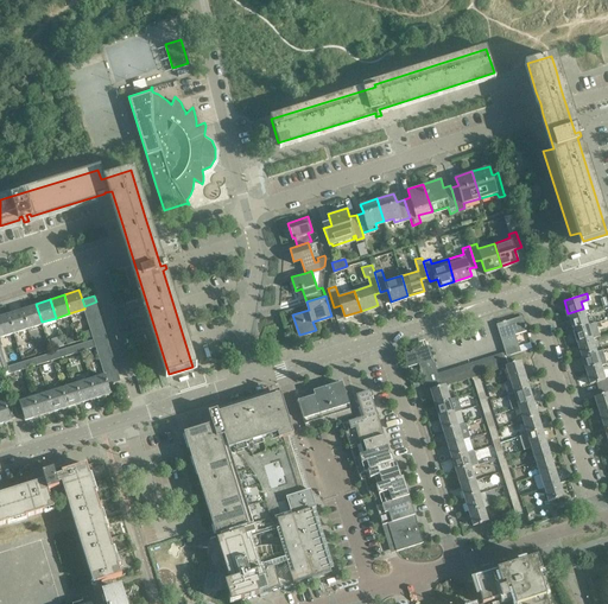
[(96,302),(84,306),(84,309),(86,312),(97,309),(96,302)]
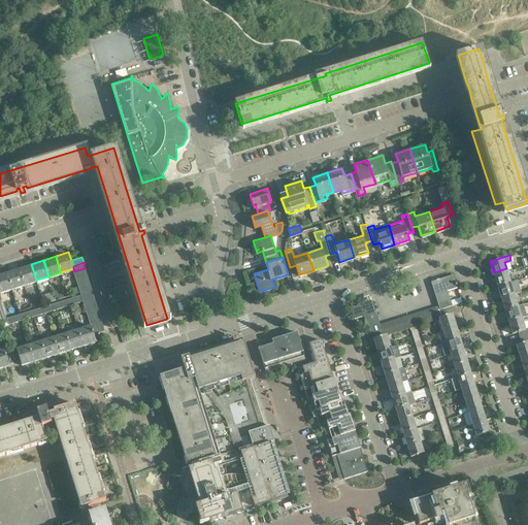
[(24,284),(36,280),(31,264),(19,268),(24,284)]
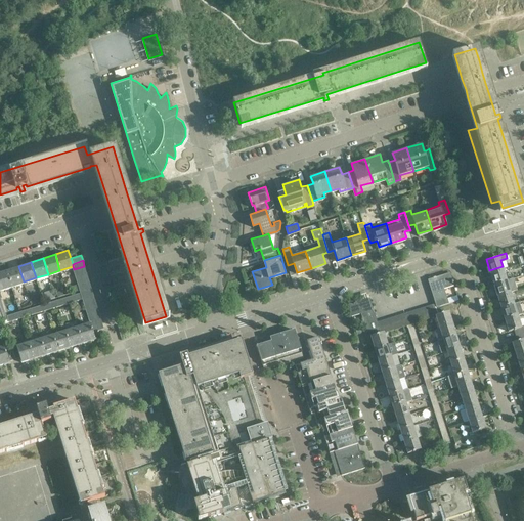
[(11,286),(24,281),(18,266),(6,270),(11,286)]
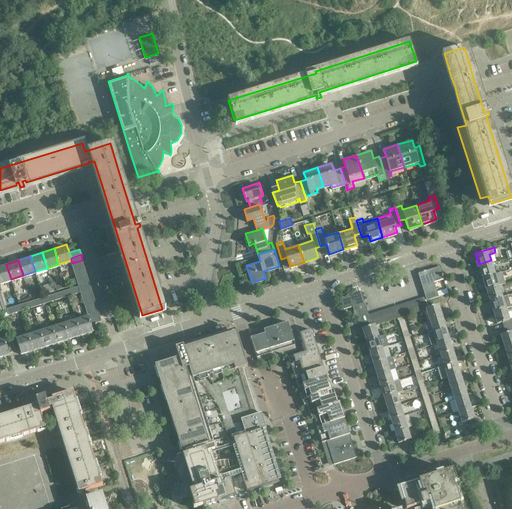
[(84,265),(82,260),(72,263),(73,269),(84,265)]
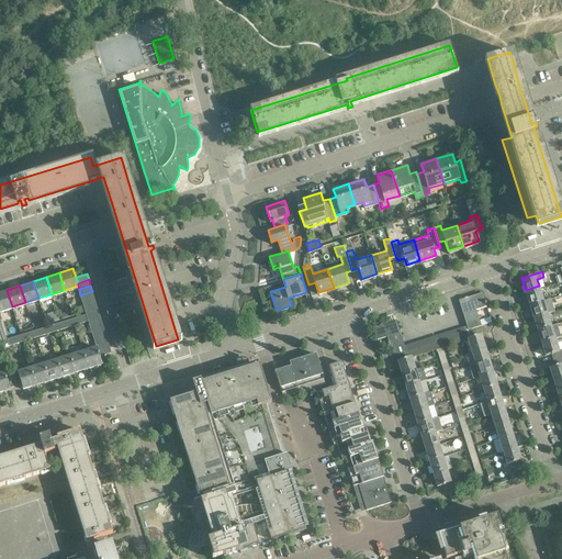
[(542,299),(539,286),(525,290),(529,303),(542,299)]
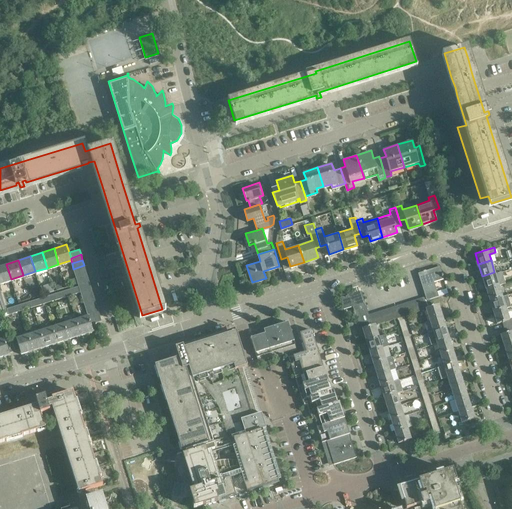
[(0,282),(11,279),(6,264),(0,265),(0,282)]
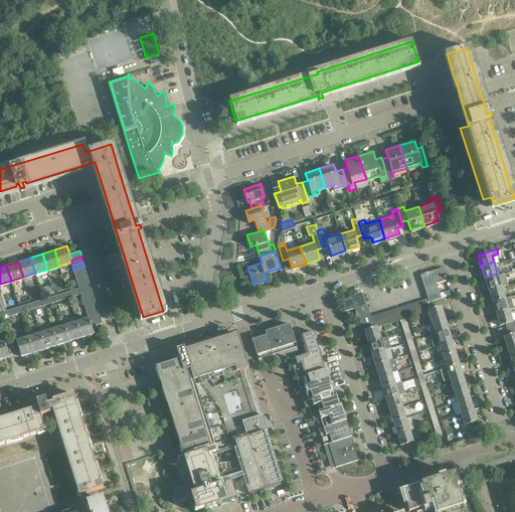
[(424,287),(427,296),(431,308),(435,306),(435,305),(433,306),(431,299),(440,296),(436,282),(446,279),(442,266),(427,271),(427,270),(424,271),(425,272),(419,273),(421,279),(422,279),(425,287),(424,287)]
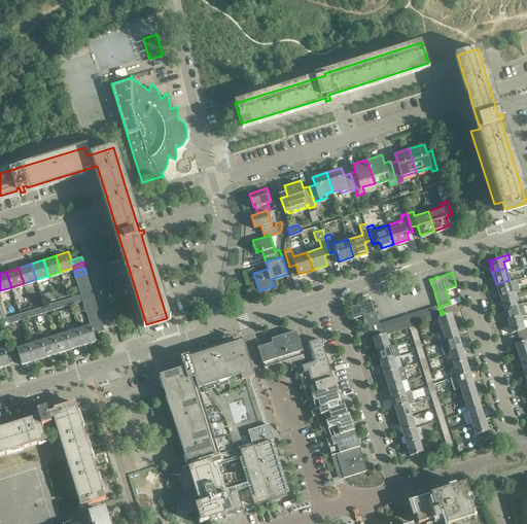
[(89,279),(86,273),(75,277),(77,282),(89,279)]
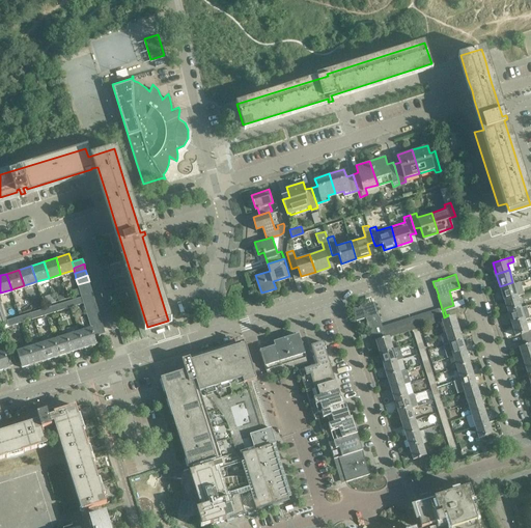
[(91,286),(89,281),(78,284),(80,290),(91,286)]
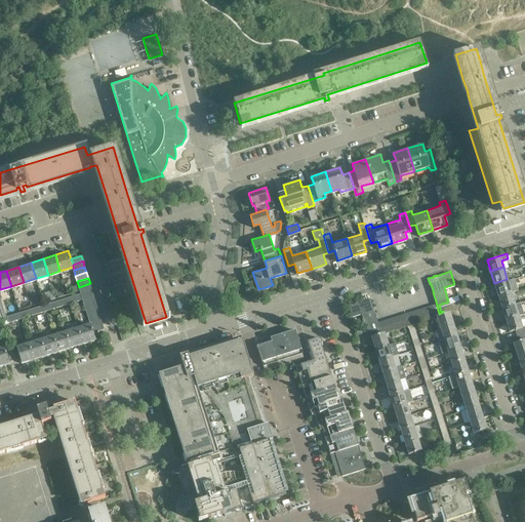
[(511,290),(507,279),(494,283),(497,294),(511,290)]
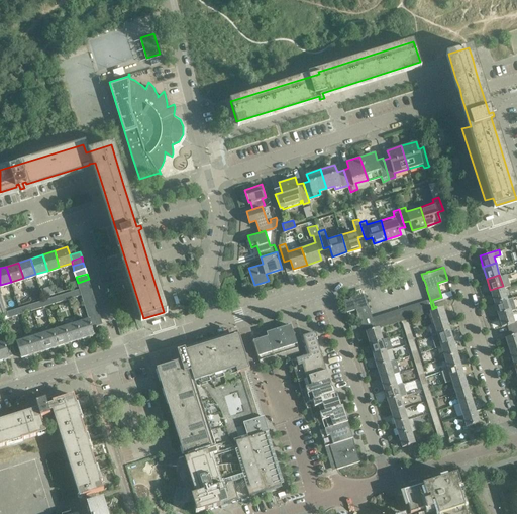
[(52,284),(43,287),(45,295),(54,292),(52,284)]
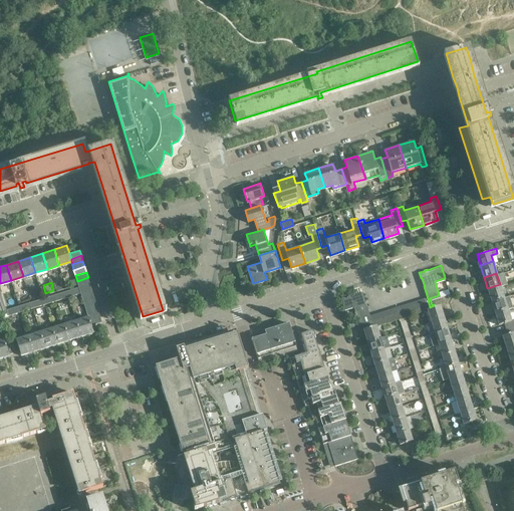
[(78,286),(80,291),(91,288),(89,282),(78,286)]
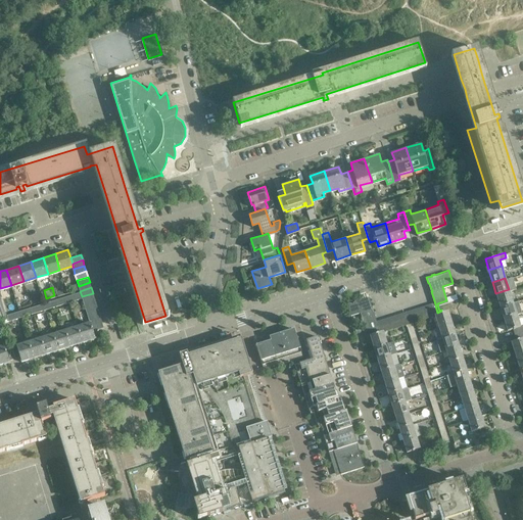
[(500,304),(513,301),(509,289),(495,293),(500,304)]
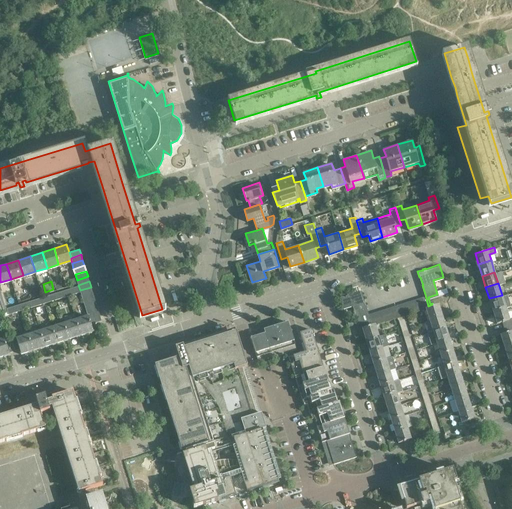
[(80,290),(78,285),(66,288),(68,294),(80,290)]
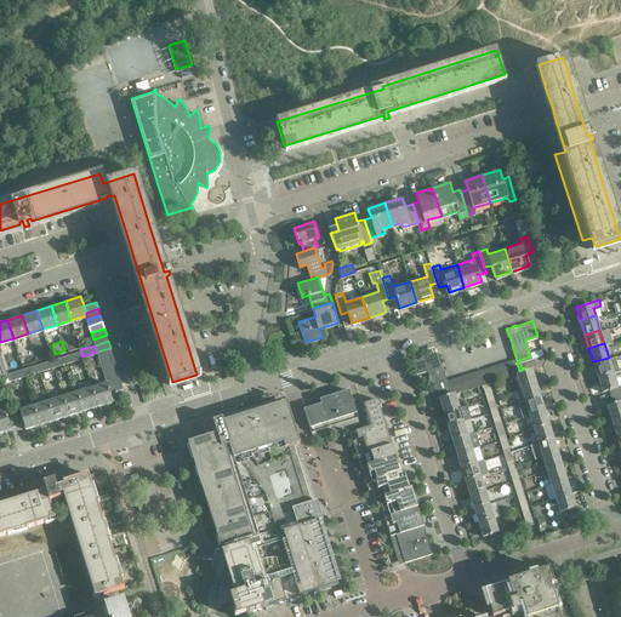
[(68,361),(83,356),(80,349),(66,354),(68,361)]
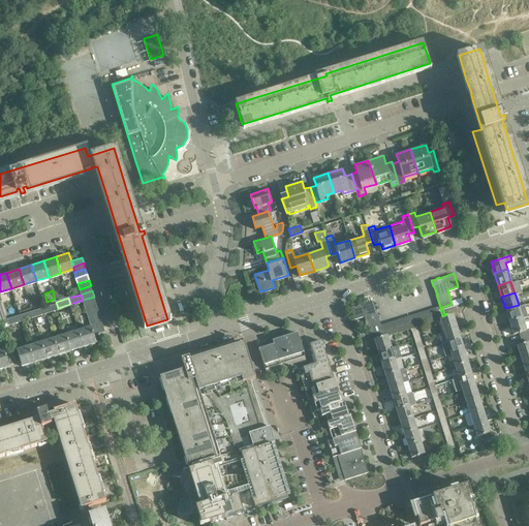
[(383,335),(380,322),(377,314),(373,299),(350,306),(354,318),(364,314),(369,333),(370,332),(377,330),(379,336),(383,335)]
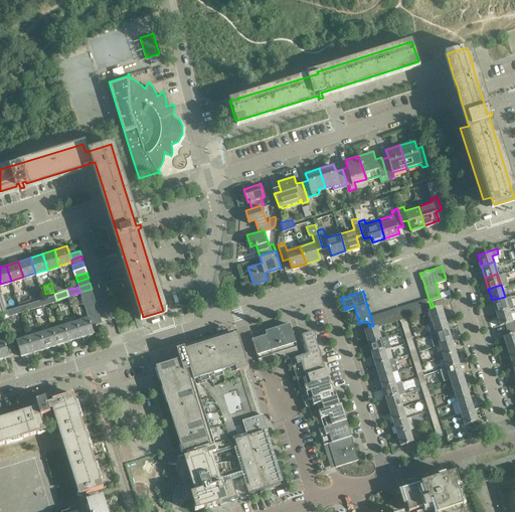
[(81,297),(83,302),(95,299),(93,293),(81,297)]
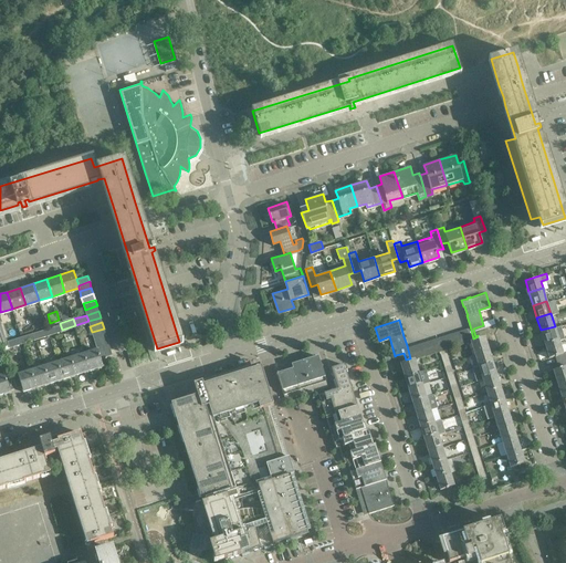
[(49,333),(62,330),(60,323),(46,327),(49,333)]
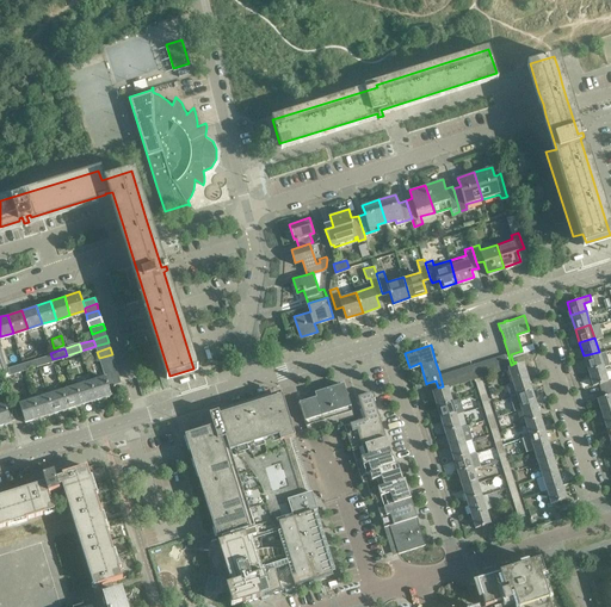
[(610,363),(605,350),(599,352),(584,355),(588,370),(603,365),(610,363)]
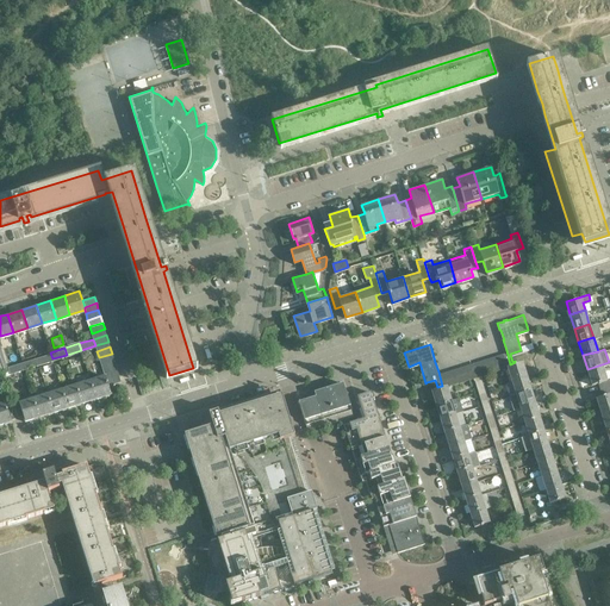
[(510,364),(506,350),(499,353),(503,367),(506,366),(510,364)]
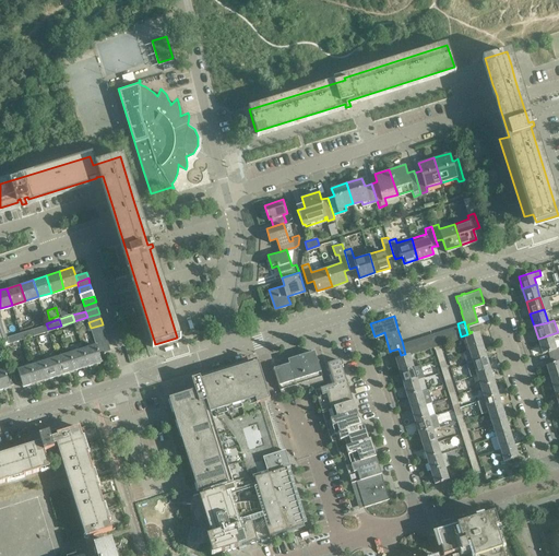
[(35,333),(48,329),(46,323),(33,327),(35,333)]
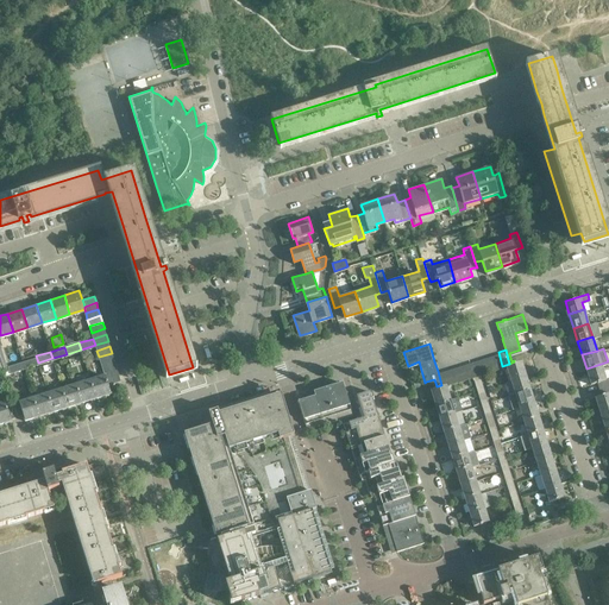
[(496,367),(502,366),(498,352),(491,354),(496,367)]
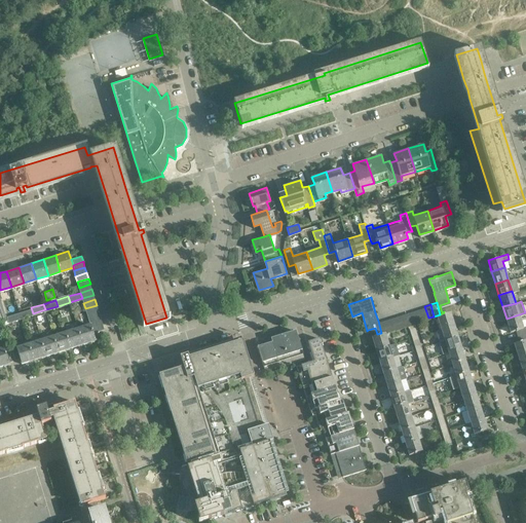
[(99,310),(97,305),(85,308),(87,314),(99,310)]
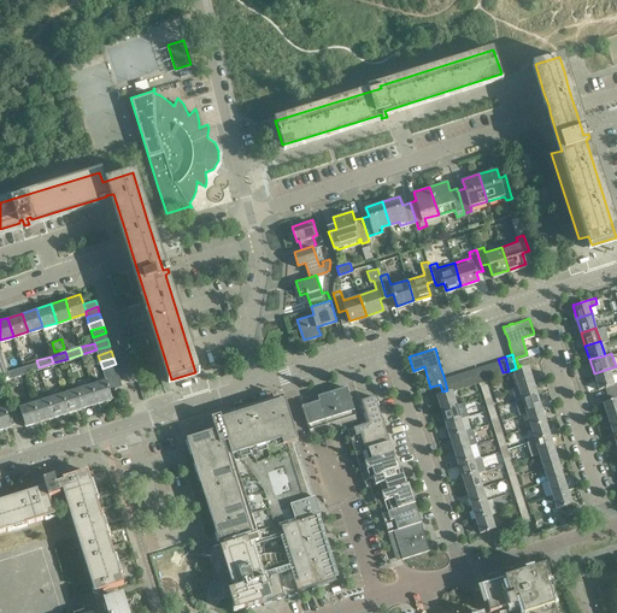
[(495,375),(503,372),(498,359),(492,361),(495,375)]
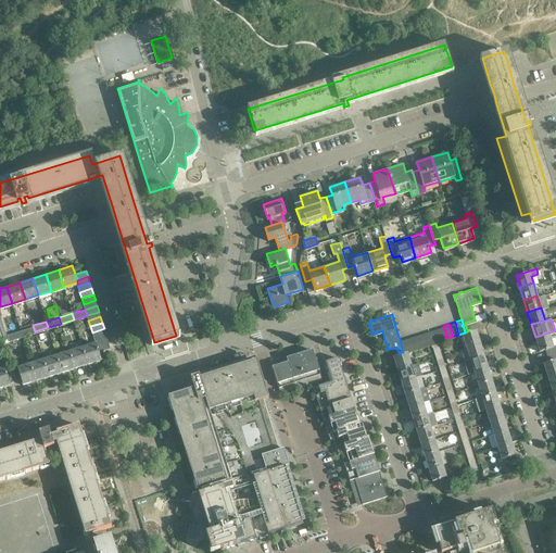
[(22,336),(35,331),(33,325),(20,329),(22,336)]
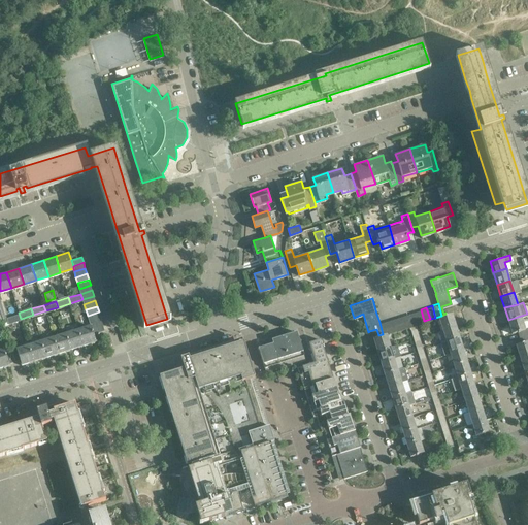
[(419,323),(424,321),(421,309),(415,312),(419,323)]
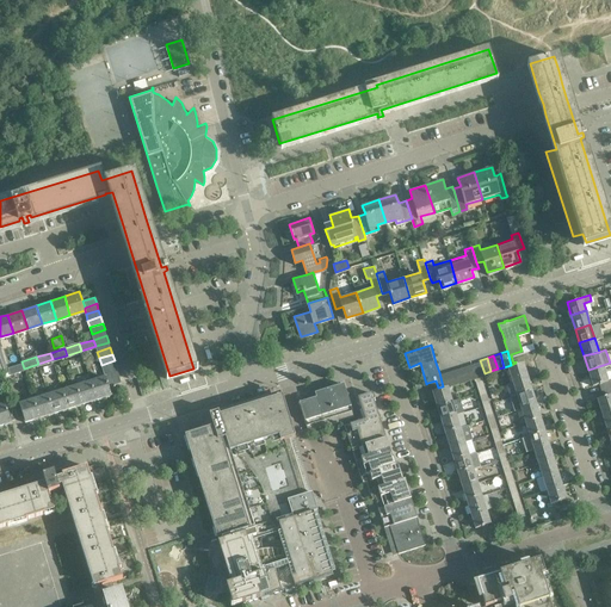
[(115,360),(102,365),(102,366),(104,371),(116,367),(115,360)]
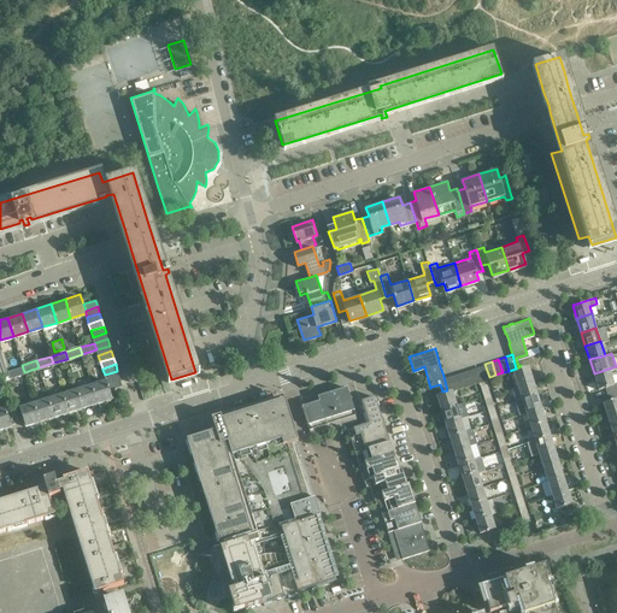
[(474,367),(479,381),(486,378),(481,364),(474,367)]
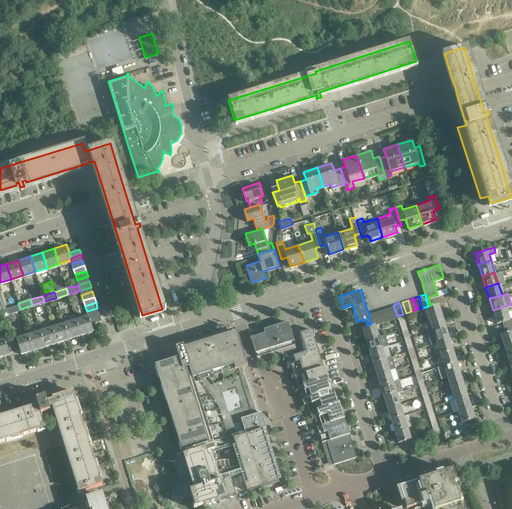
[(432,304),(428,306),(425,307),(429,318),(441,314),(438,302),(432,304)]
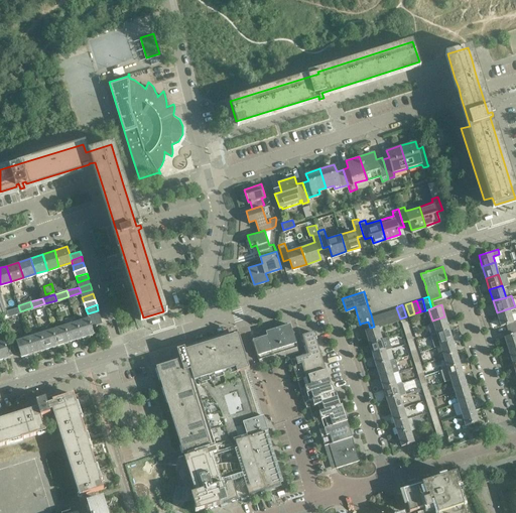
[(8,315),(20,311),(18,305),(7,309),(8,315)]
